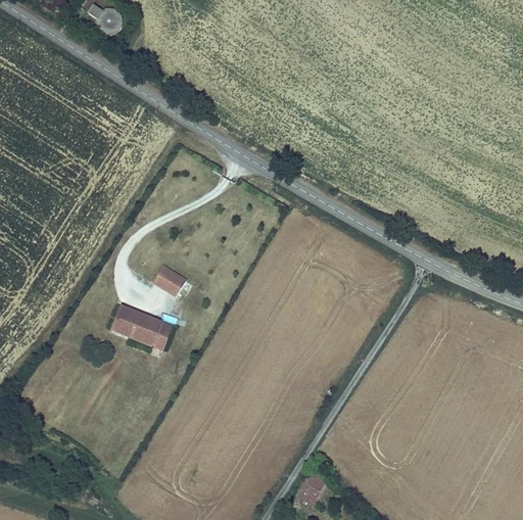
[(93,3),(89,10),(97,16),(97,18),(97,22),(97,26),(99,29),(101,31),(104,33),(107,34),(110,34),(113,34),(116,32),(120,30),(122,27),(123,24),(123,20),(123,17),(121,14),(119,11),(116,9),(113,8),(109,8),(106,8),(103,9),(93,3)]
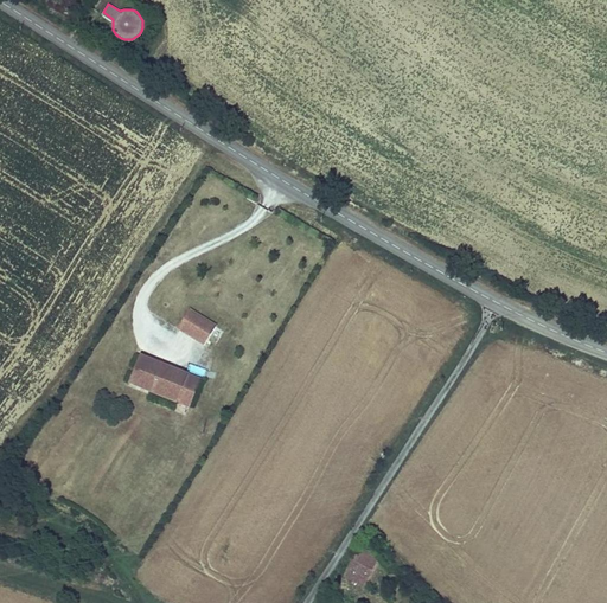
[(202,345),(215,327),(189,309),(177,327),(202,345)]
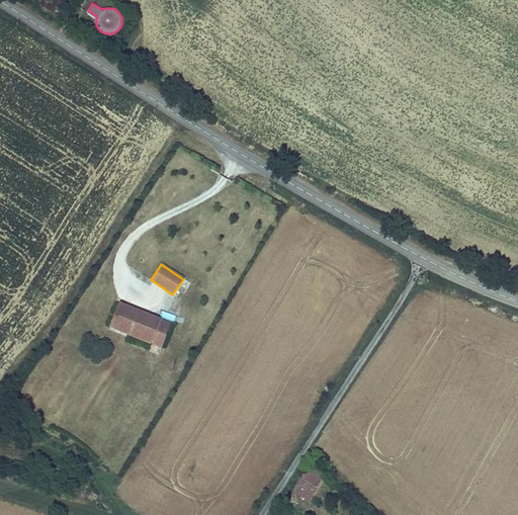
[(152,346),(162,324),(149,318),(148,320),(144,318),(144,316),(121,306),(111,327),(152,346)]
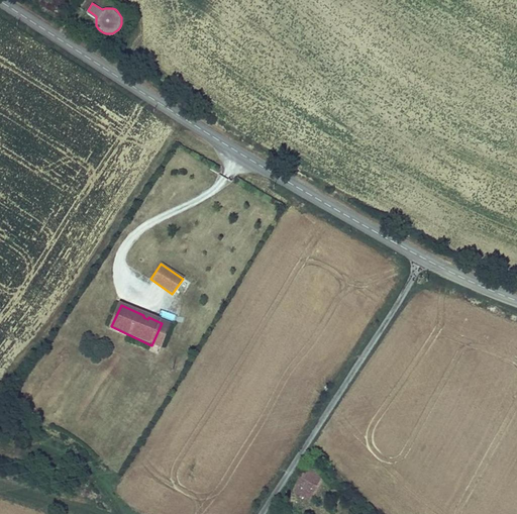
[(171,327),(162,323),(151,345),(161,349),(171,327)]
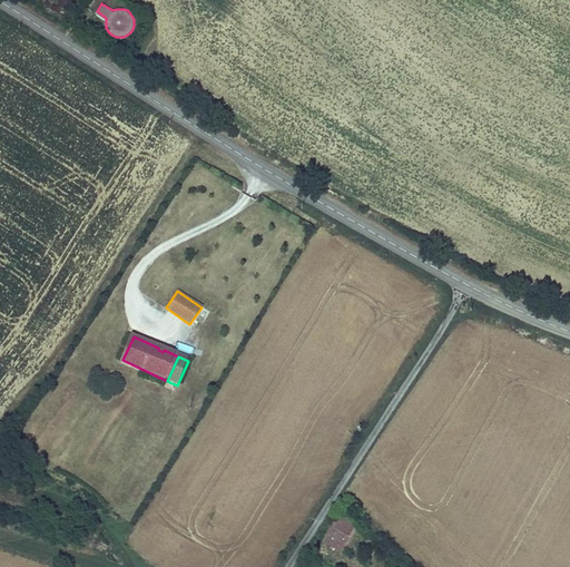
[(331,519),(349,526),(351,519),(333,511),(331,519)]
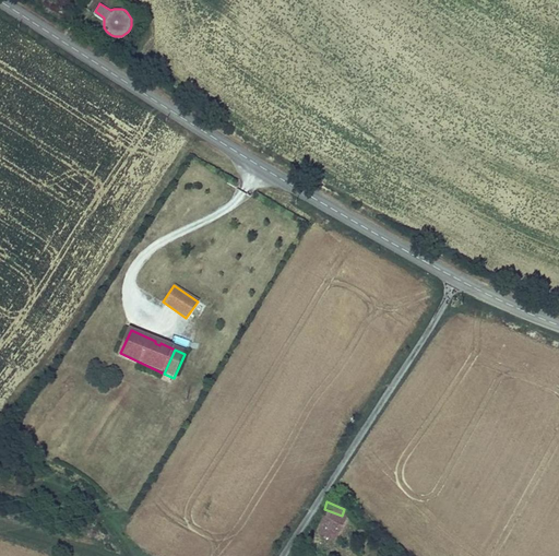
[(333,537),(342,516),(324,509),(316,530),(333,537)]
